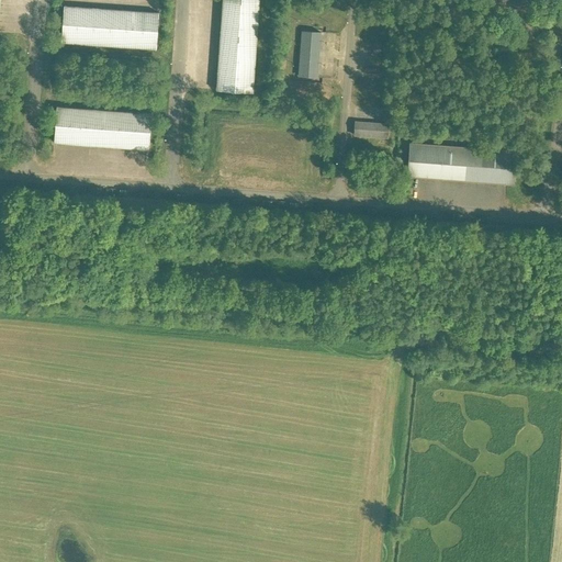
[(222,0),(216,89),(253,92),(258,0),(222,0)]
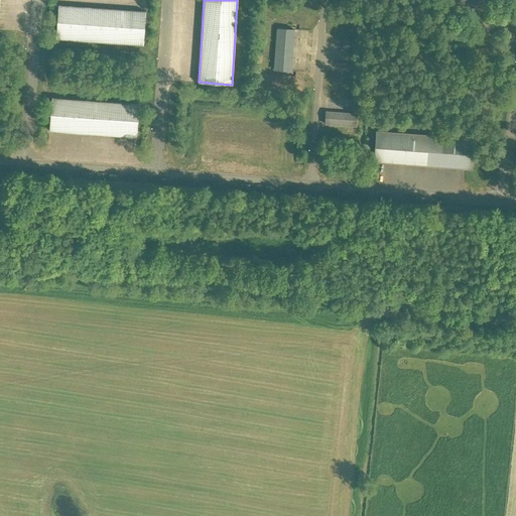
[(55,38),(143,44),(145,11),(58,5),(55,38)]
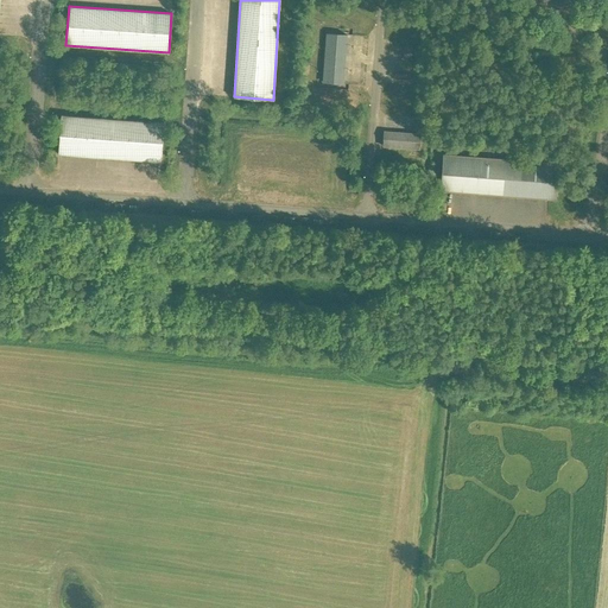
[(343,83),(347,35),(327,32),(327,33),(325,45),(324,57),(323,82),(343,83)]
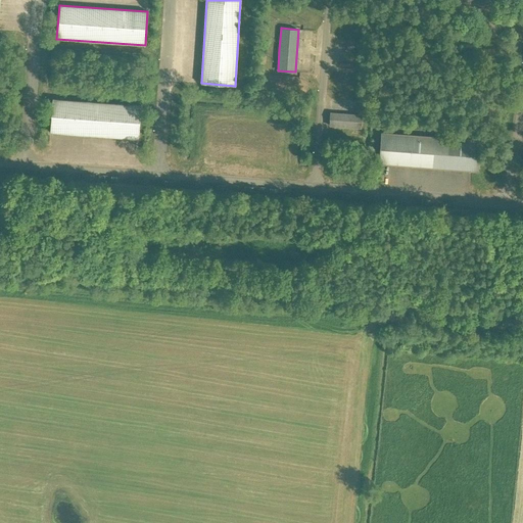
[(52,98),(50,132),(138,139),(141,105),(52,98)]
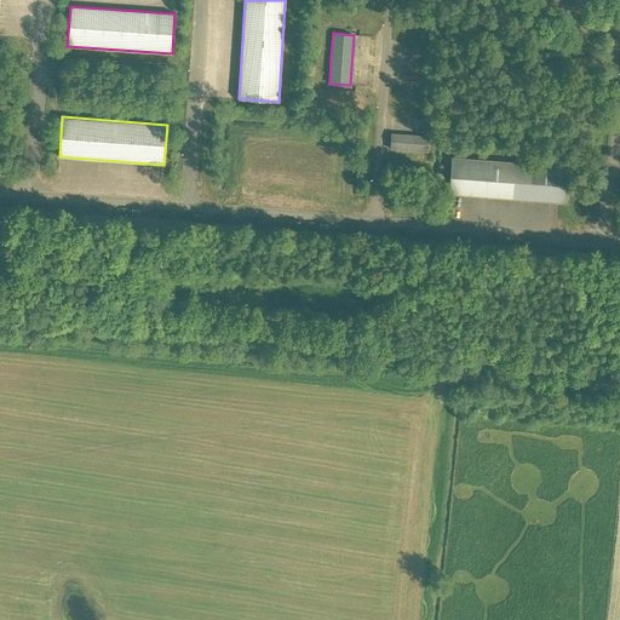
[(428,137),(407,135),(391,133),(390,148),(426,151),(428,137)]
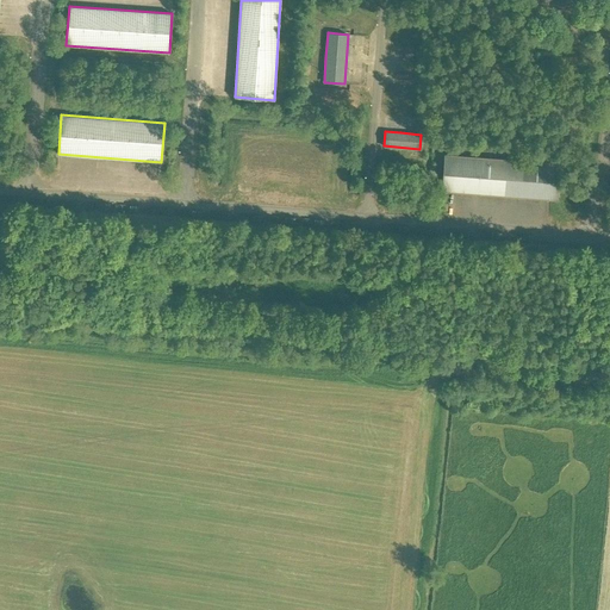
[(442,191),(444,191),(556,199),(559,163),(444,155),(442,191)]
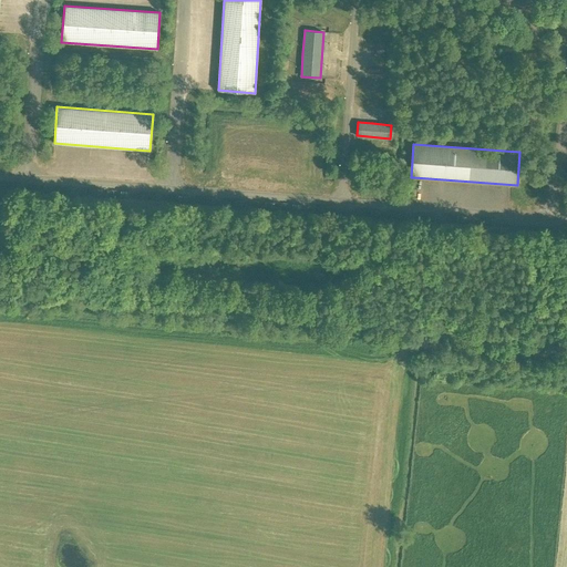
All buildings are outlined.
